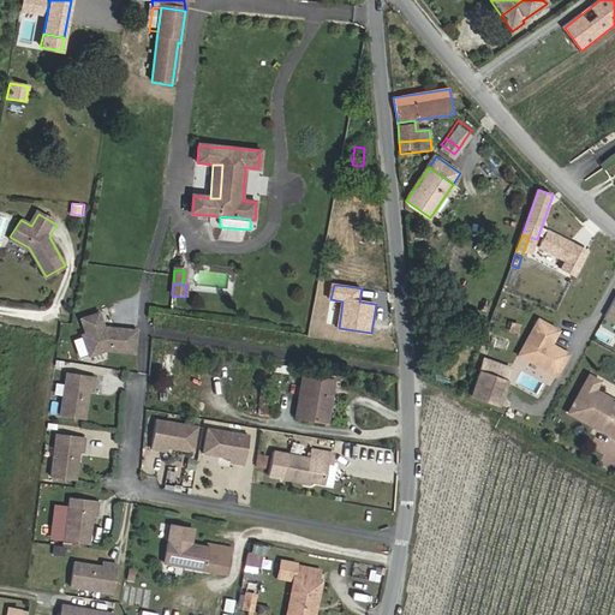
[(95,311),(77,318),(82,332),(78,334),(87,354),(103,348),(131,350),(133,328),(105,326),(105,328),(101,328),(95,311)]
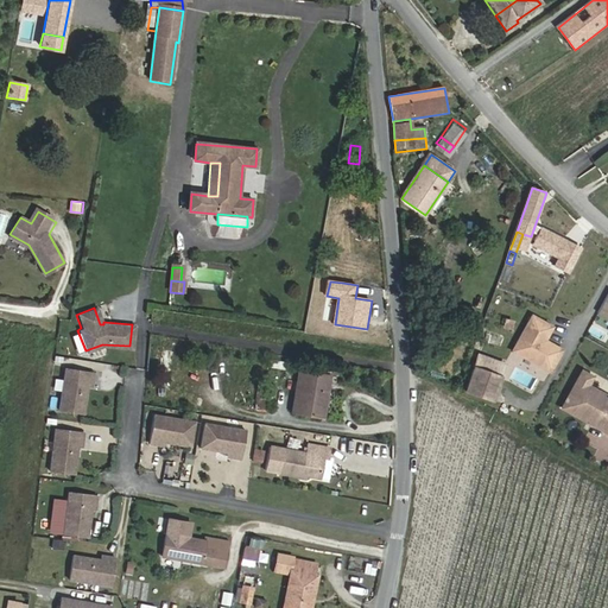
[(563,353),(545,343),(548,337),(544,336),(549,327),(532,318),(513,354),(551,374),(563,353)]
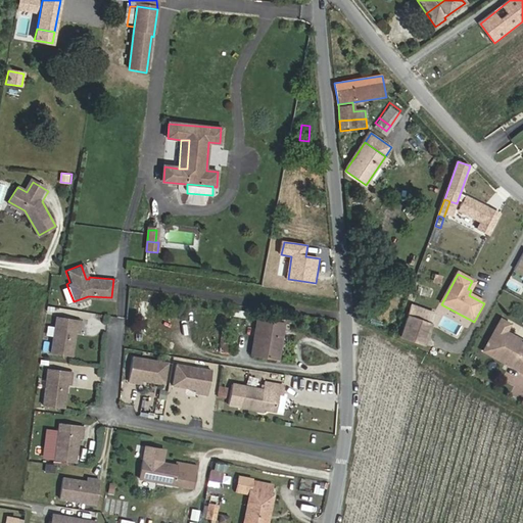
[(146,328),(148,303),(136,301),(134,327),(146,328)]
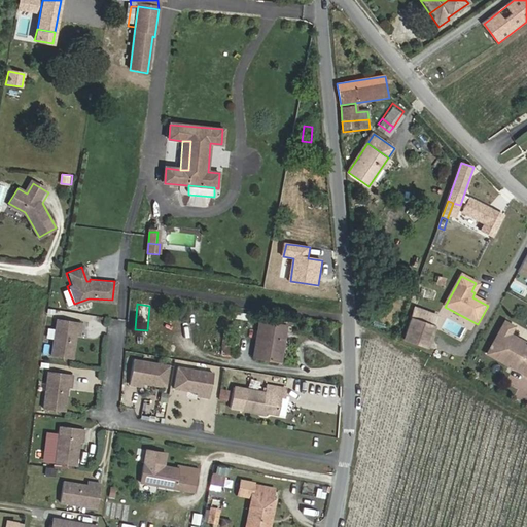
[(413,312),(402,341),(426,350),(435,320),(413,312)]
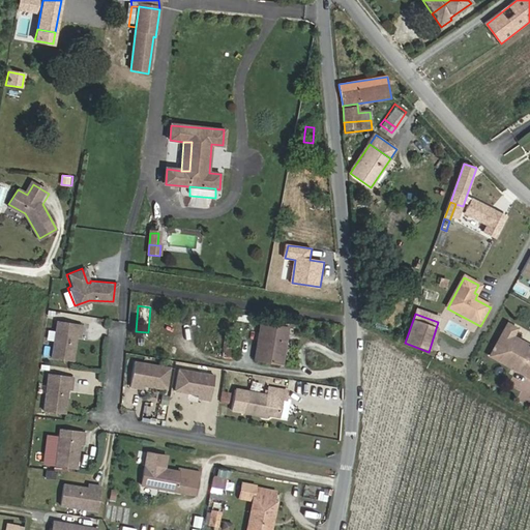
[(83,326),(59,322),(54,359),(75,362),(79,335),(82,335),(83,326)]
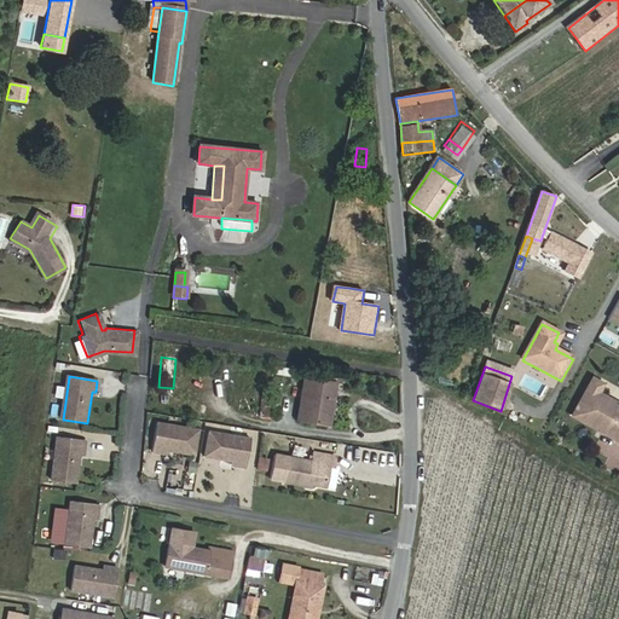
[(602,386),(593,381),(577,412),(590,421),(597,399),(602,386)]
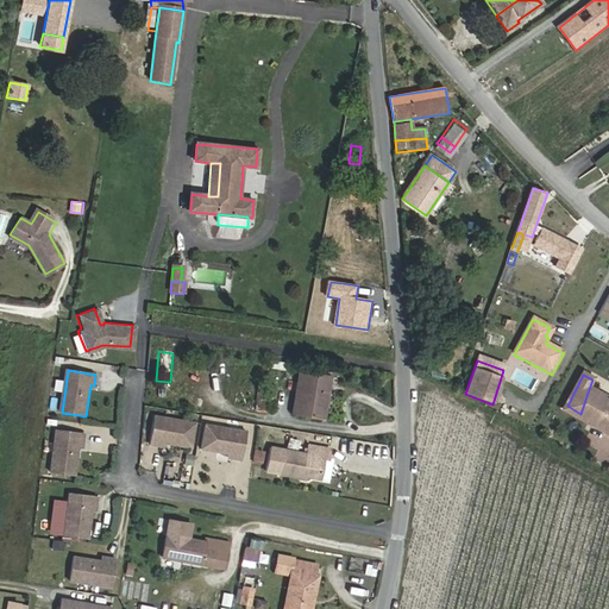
[(300,376),(294,416),(324,420),(328,380),(300,376)]
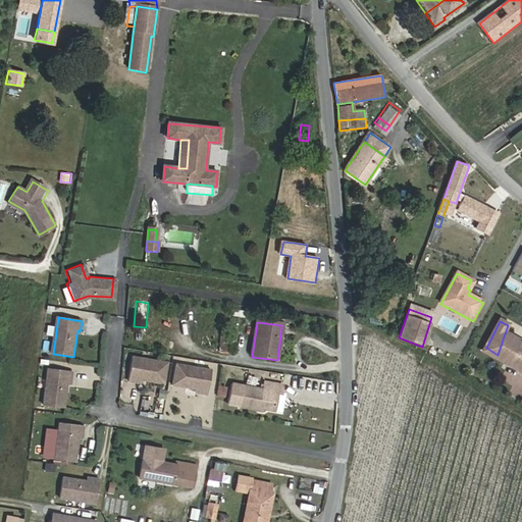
[(521,347),(504,336),(498,355),(496,359),(521,375),(521,347)]
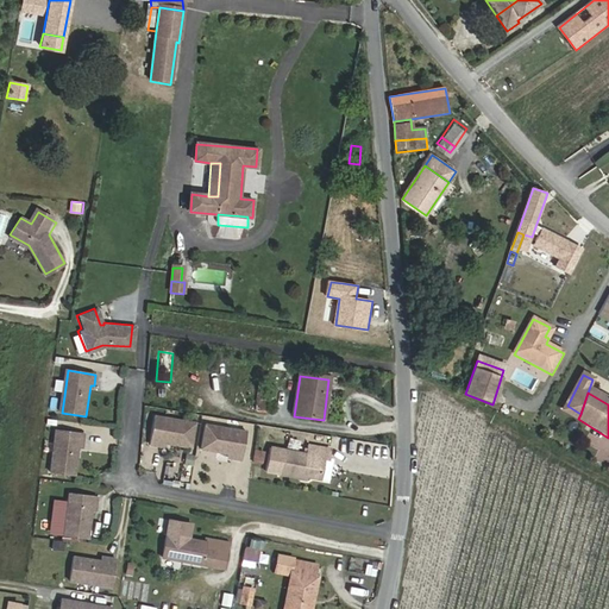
[(258,400),(256,409),(267,413),(269,403),(258,400)]
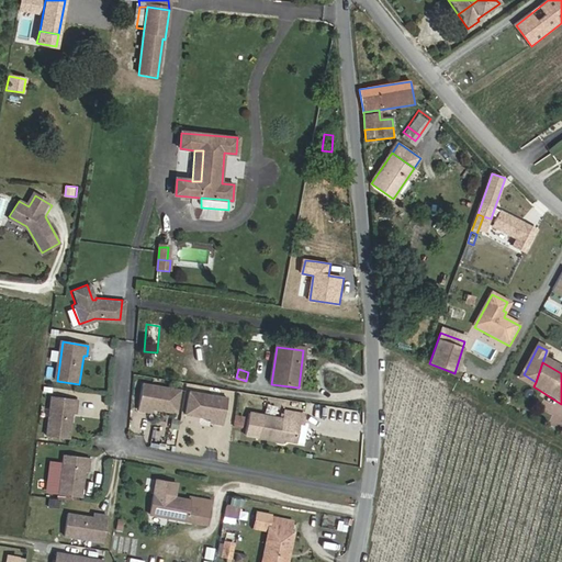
[(524,374),(521,380),(534,386),(536,382),(524,374)]
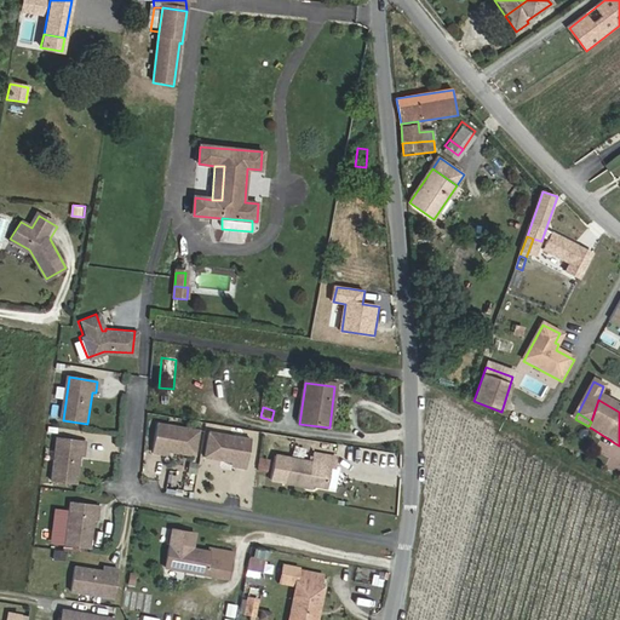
[(199,434),(156,426),(151,454),(162,457),(162,453),(194,458),(199,434)]
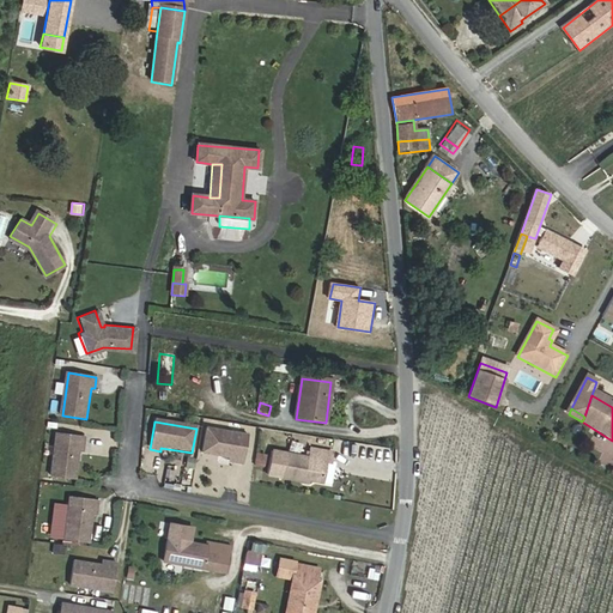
[(247,437),(205,430),(201,455),(232,460),(232,463),(242,466),(247,437)]
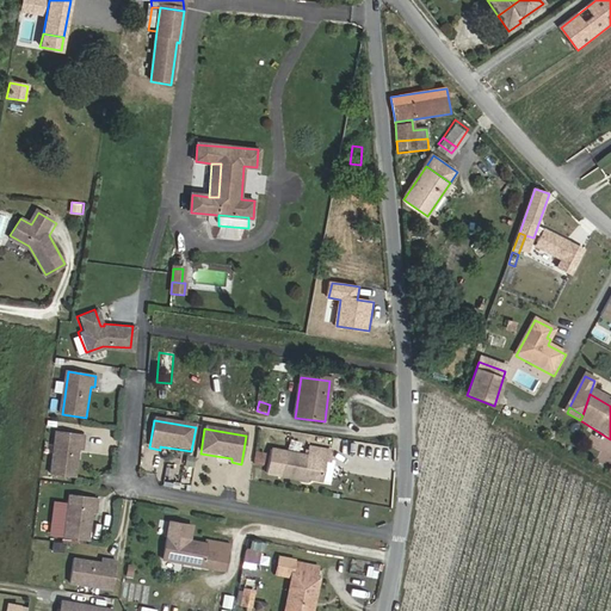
[(86,436),(59,432),(51,474),(76,477),(81,446),(85,448),(86,436)]
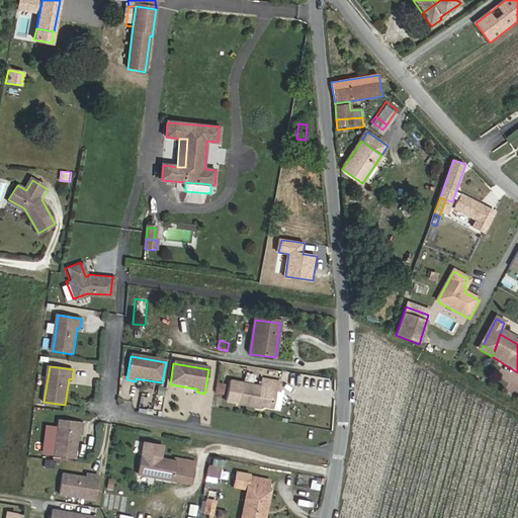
[(239,406),(242,385),(230,383),(227,404),(239,406)]
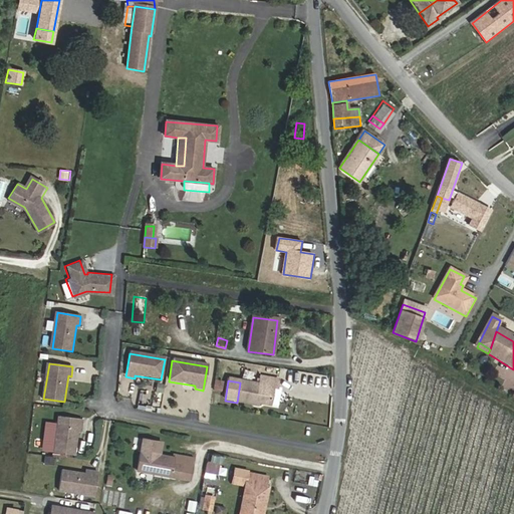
[(258,386),(240,382),(237,403),(255,406),(255,404),(270,406),(273,389),(278,390),(279,384),(259,381),(258,386)]
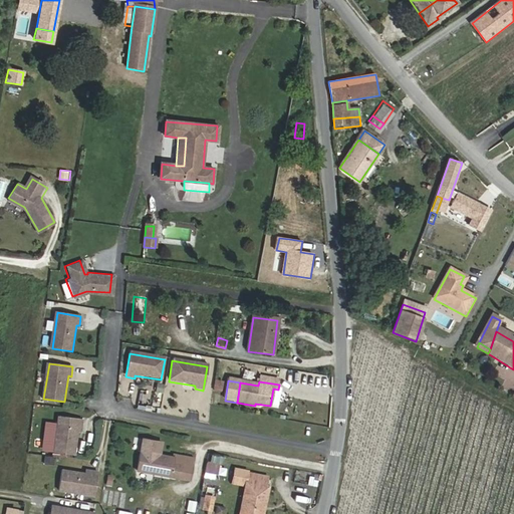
[(277,407),(280,390),(278,390),(273,389),(270,406),(277,407)]
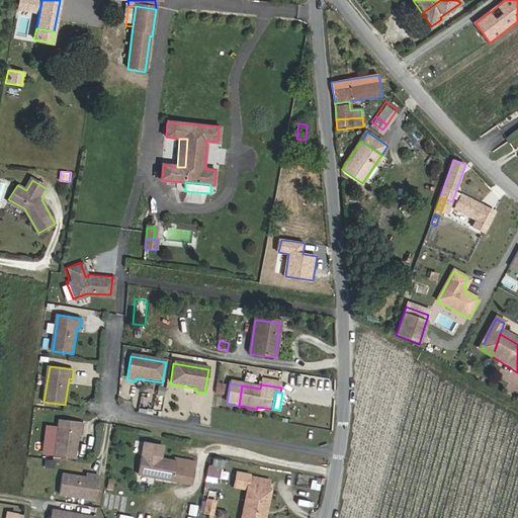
[(83,424),(60,420),(55,456),(75,459),(79,433),(82,433),(83,424)]
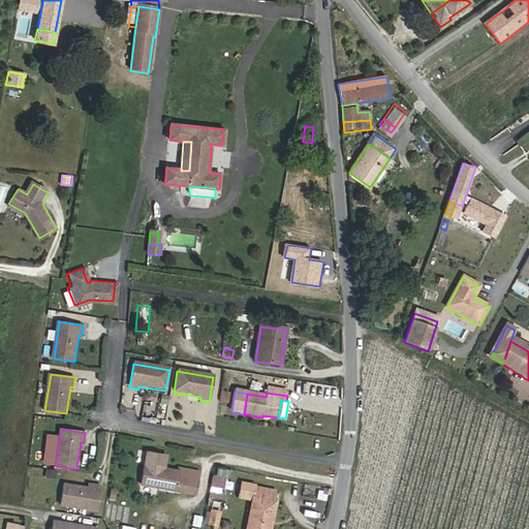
[(164,455),(145,452),(143,464),(162,467),(164,455)]
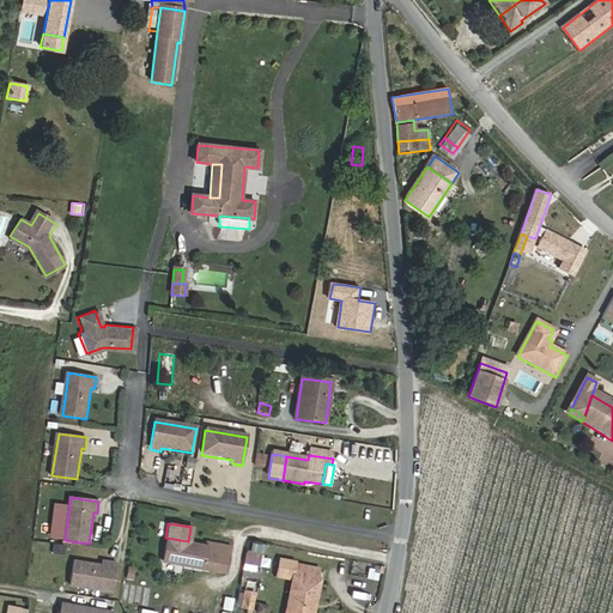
[(165,538),(162,560),(208,569),(211,554),(223,556),(225,542),(204,539),(204,544),(188,541),(165,538)]
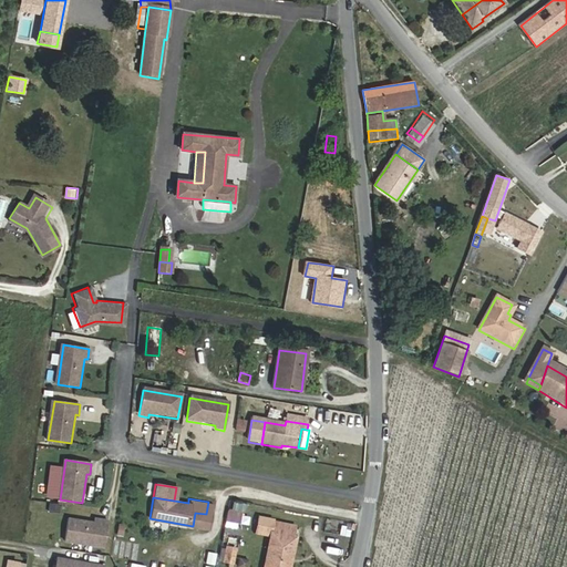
[(240,523),(243,502),(228,501),(226,522),(240,523)]
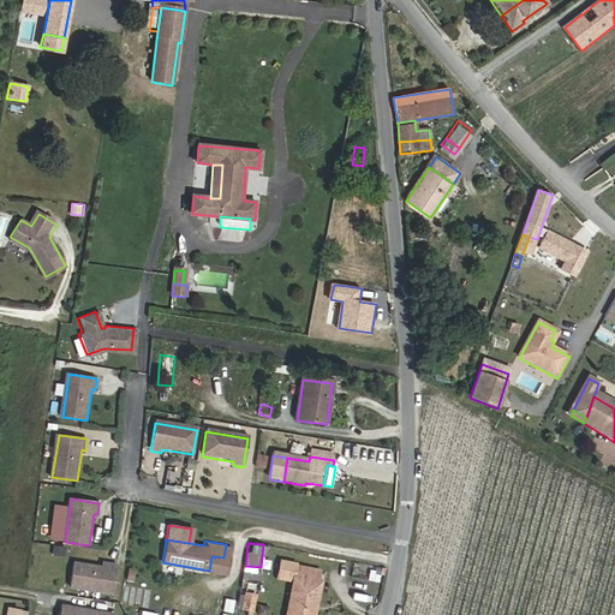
[(221,572),(224,557),(212,556),(209,571),(221,572)]
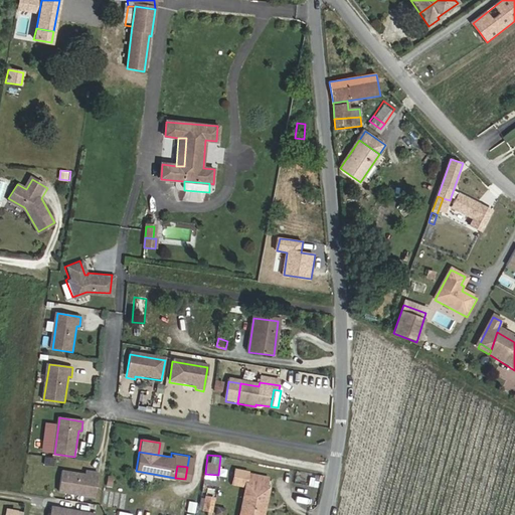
[(88,476),(61,472),(58,492),(95,498),(98,474),(89,473),(88,476)]
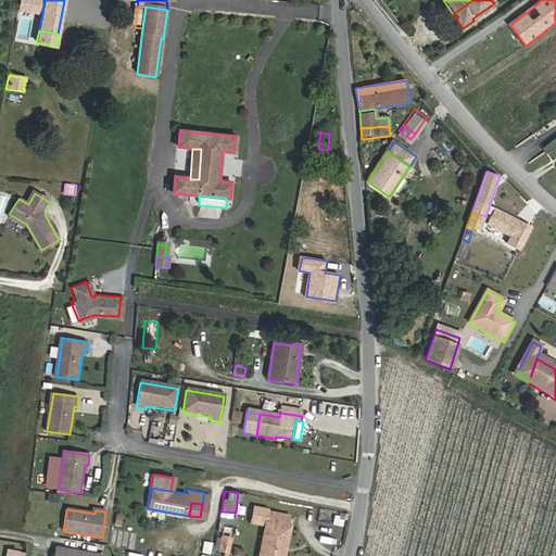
[(255,510),(252,525),(264,526),(257,555),(281,555),(289,519),(267,515),(267,513),(255,510)]
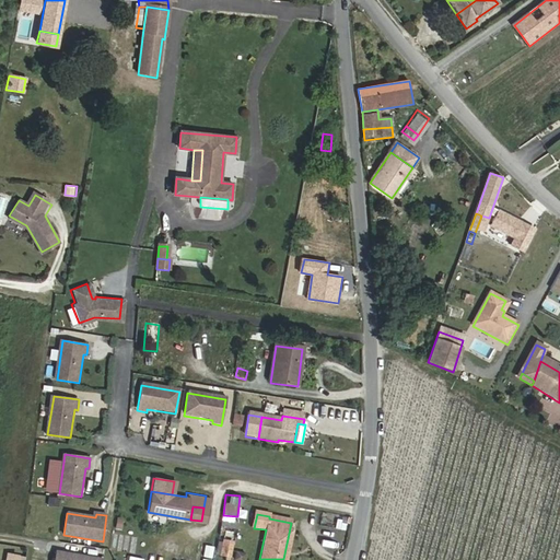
[(340,527),(341,520),(325,515),(323,524),(340,527)]
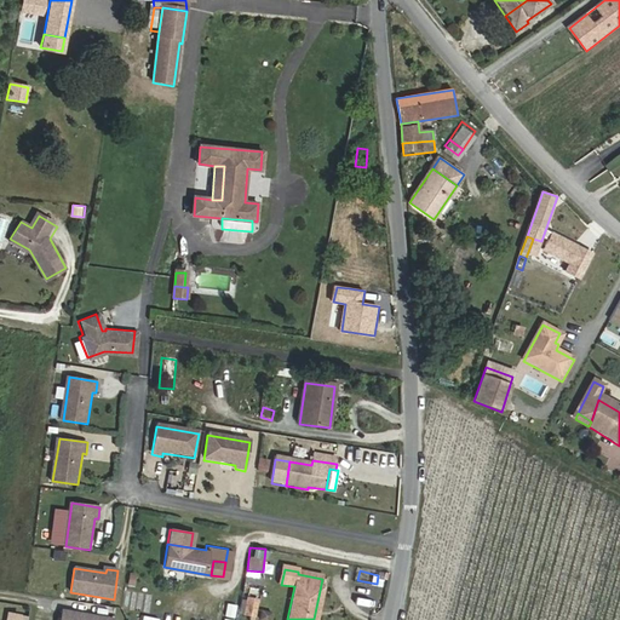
[(234,618),(236,603),(227,602),(224,616),(234,618)]
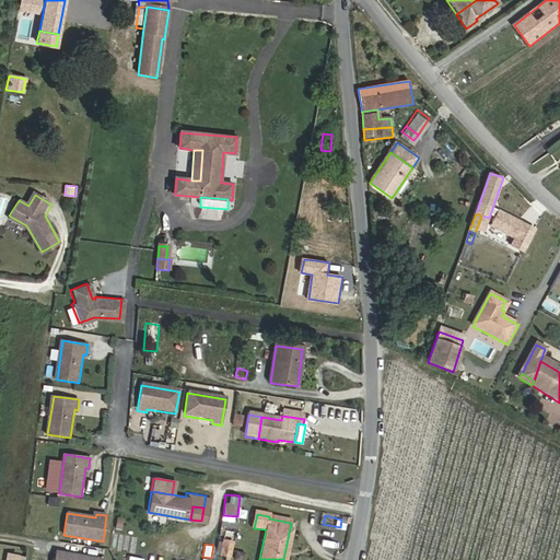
[(220,558),(228,559),(230,545),(221,544),(220,558)]
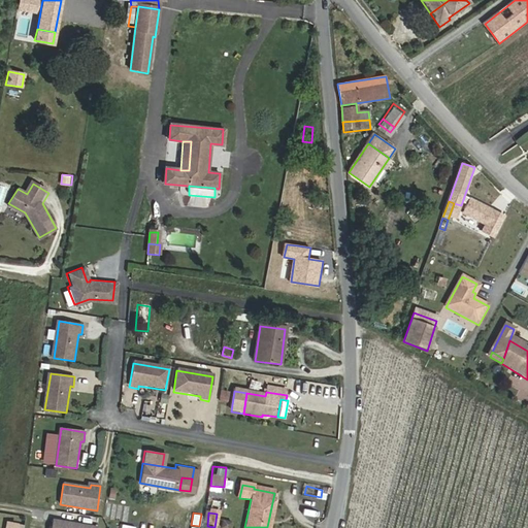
[(221,527),(225,527),(229,527),(231,520),(223,519),(221,527)]
